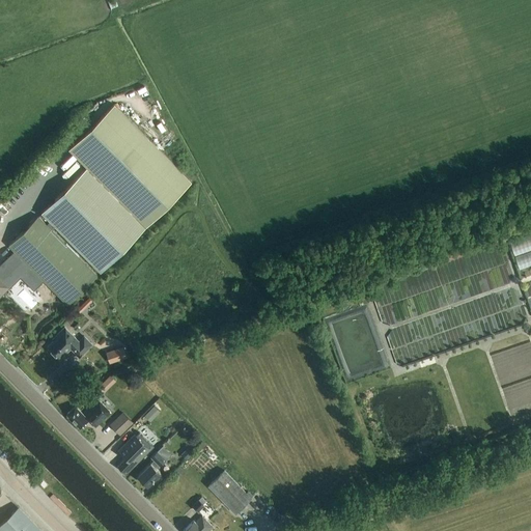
[(70,149),(86,168),(42,213),(50,221),(47,224),(38,216),(9,245),(67,304),(96,275),(52,229),(56,226),(101,271),(145,227),(191,182),(114,104),(70,149)]
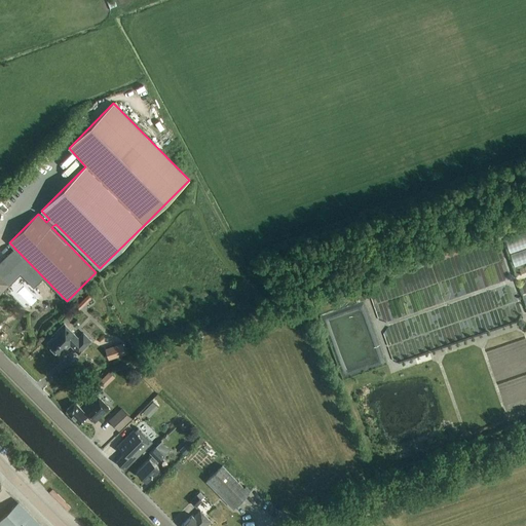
[(9,272),(15,267),(11,262),(5,268),(9,272)]
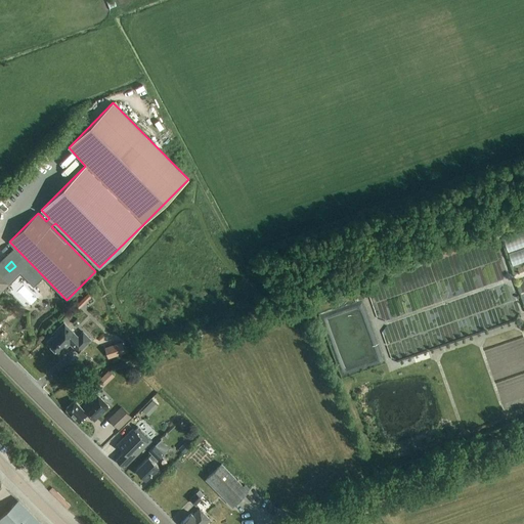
[(0,293),(10,284),(0,273),(0,293)]
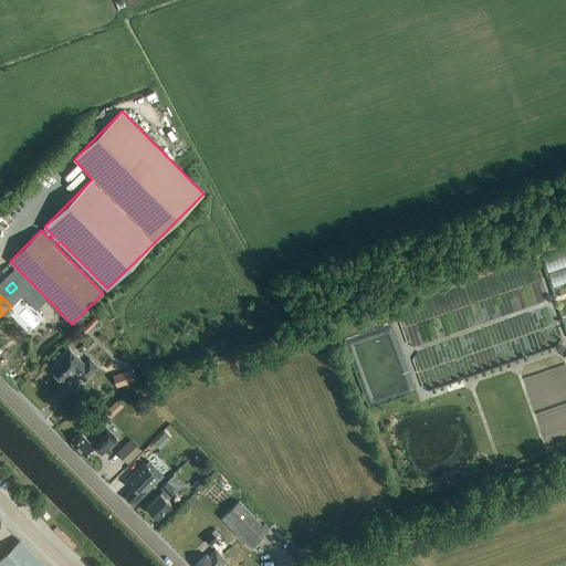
[(369,314),(362,316),(363,323),(371,321),(369,314)]
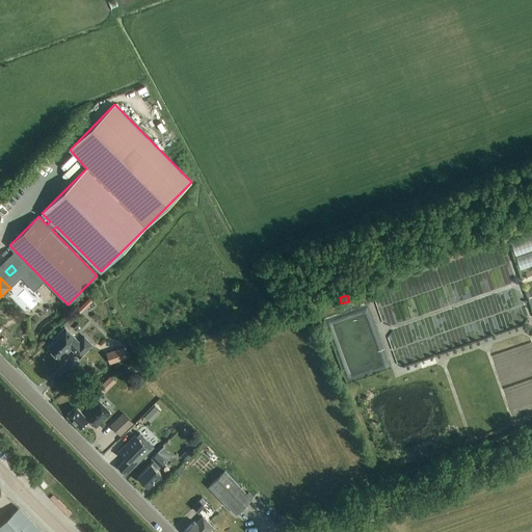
[(18,320),(24,328),(27,325),(21,317),(18,320)]
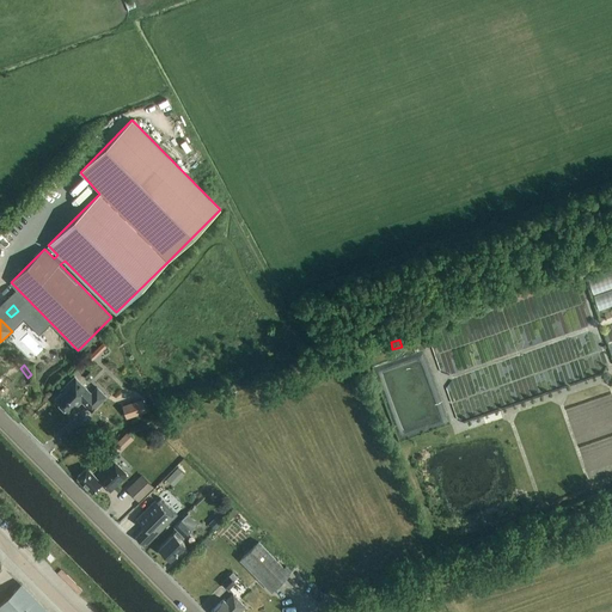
[(91,411),(105,397),(97,387),(91,393),(74,377),(60,391),(61,392),(54,399),(68,412),(80,401),(91,411)]
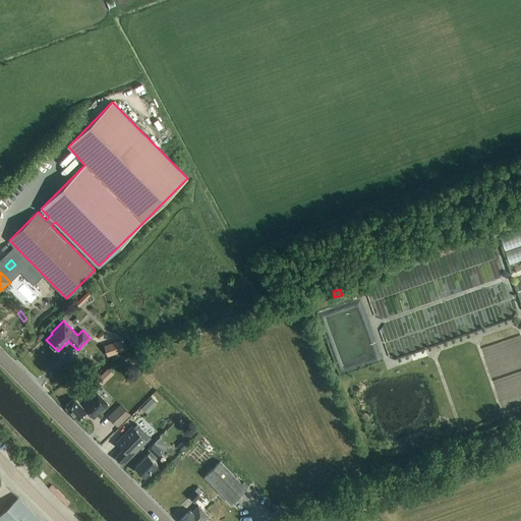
[(121,339),(112,341),(115,353),(124,350),(121,339)]
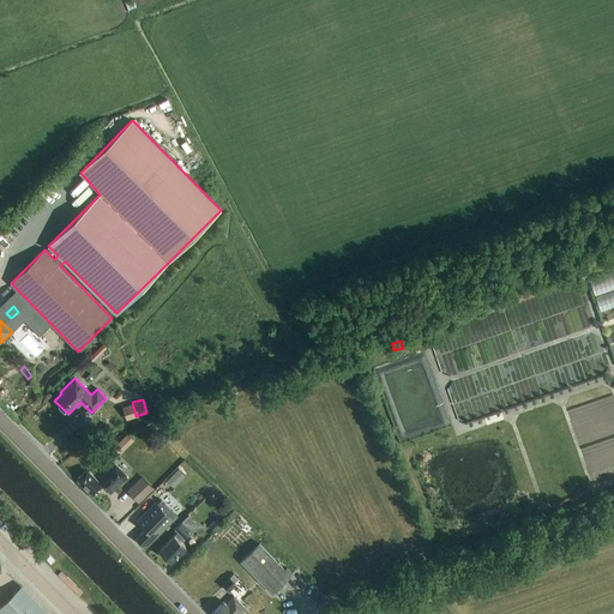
[(127,434),(116,444),(116,445),(110,452),(116,458),(133,440),(127,434)]
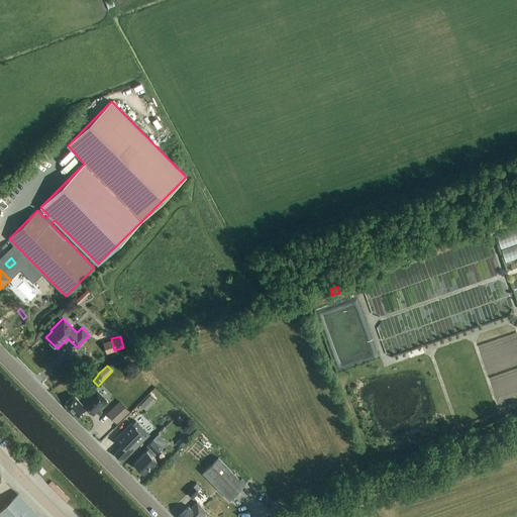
[(65,403),(78,417),(86,409),(93,415),(107,401),(94,389),(81,403),(73,395),(65,403)]
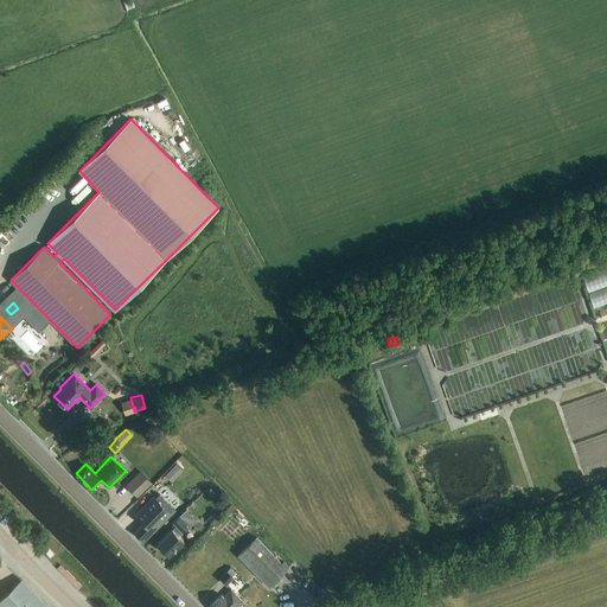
[(177,461),(165,473),(172,480),(184,468),(177,461)]
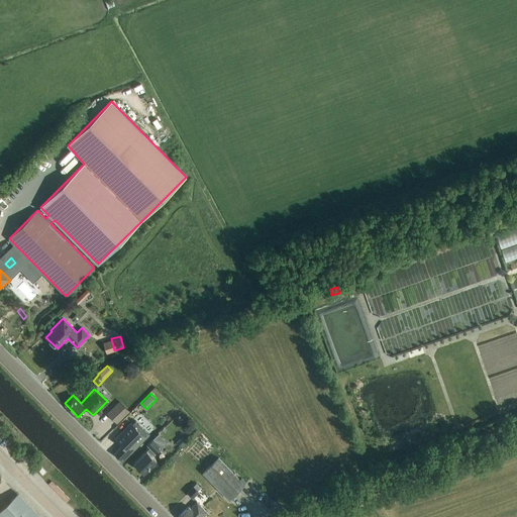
[(116,423),(129,411),(119,400),(106,413),(116,423)]
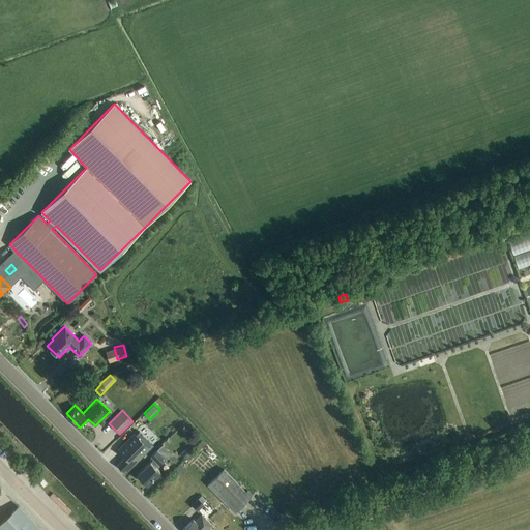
[(125,457),(117,465),(123,471),(125,470),(127,471),(153,446),(139,432),(136,435),(134,433),(118,449),(125,457)]
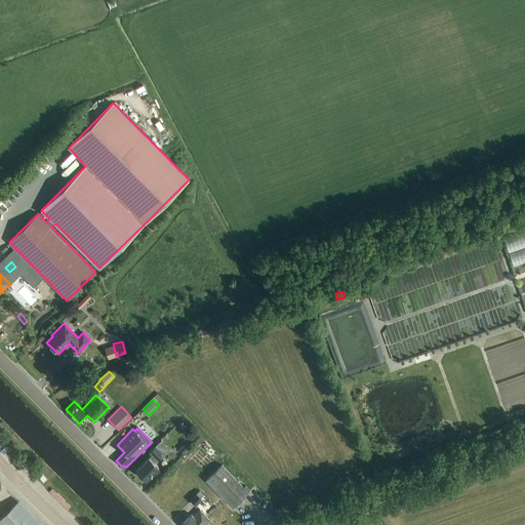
[(184,453),(190,447),(185,442),(178,448),(184,453)]
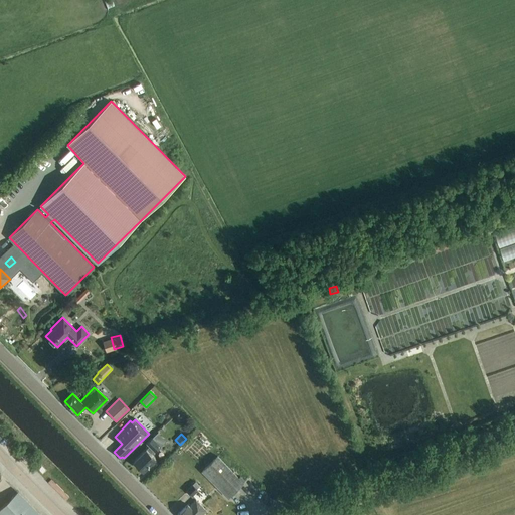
[(133,461),(143,471),(155,459),(150,453),(153,450),(155,452),(160,447),(152,438),(146,444),(149,446),(146,449),(133,461)]
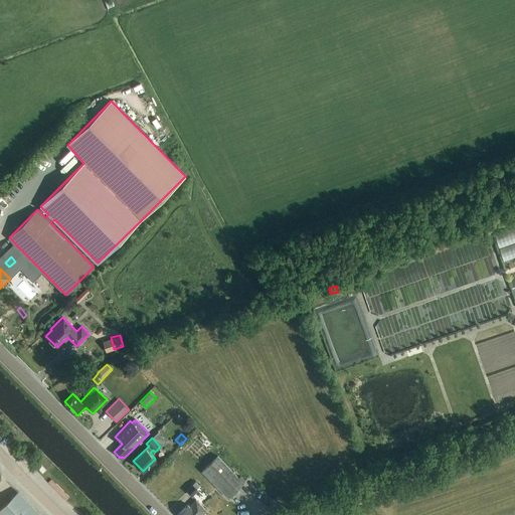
[(217,456),(202,471),(228,498),(243,483),(217,456)]
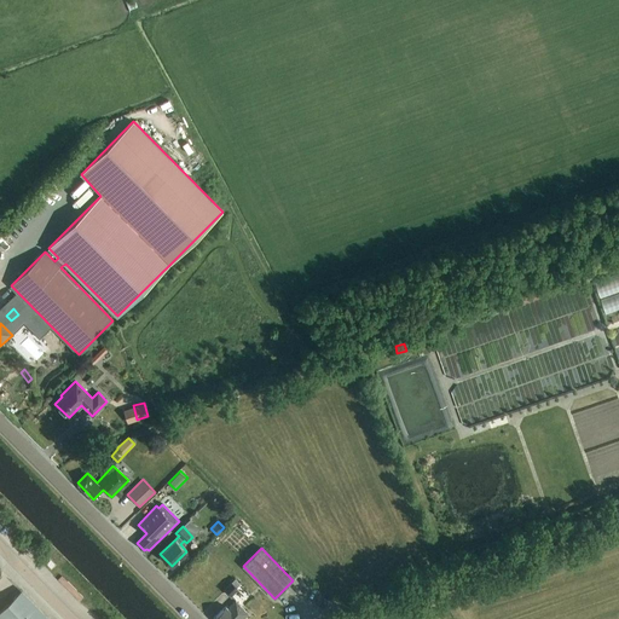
[(231,582),(224,589),(230,596),(238,589),(231,582)]
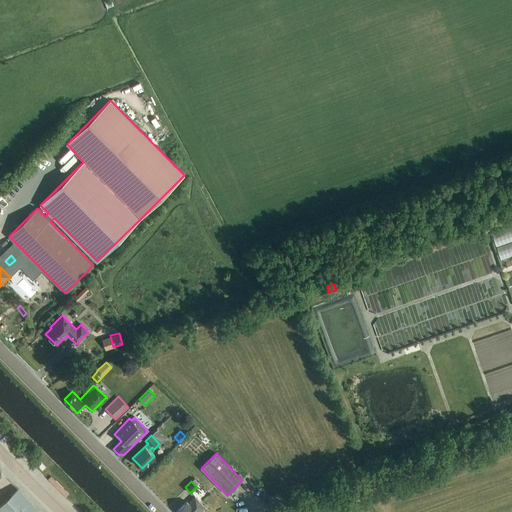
[(30,487),(27,491),(36,497),(39,493),(30,487)]
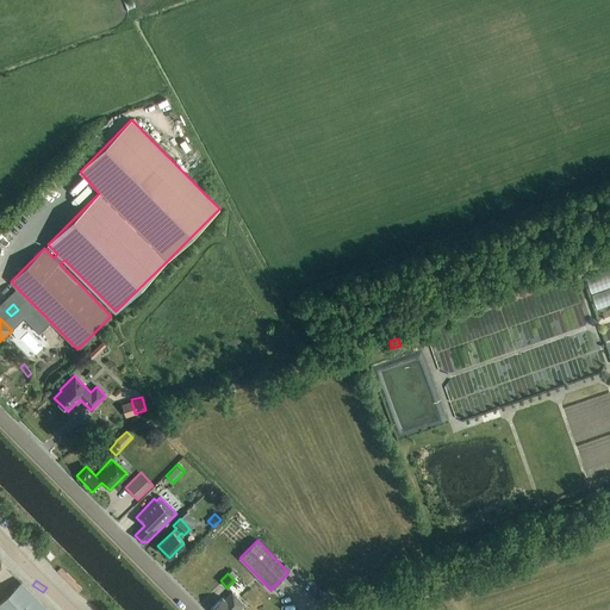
[(48,609),(20,583),(0,602),(0,609),(48,609)]
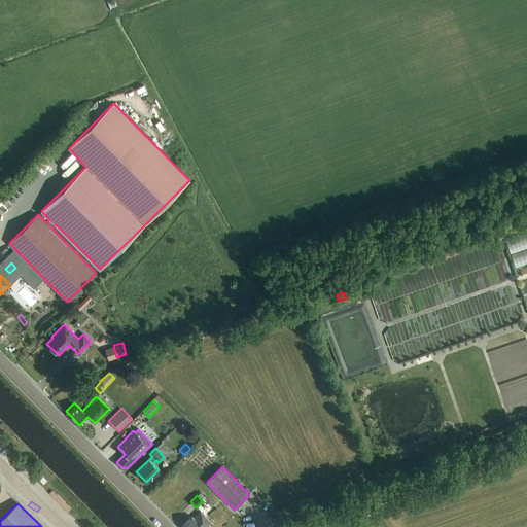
[(192,517),(181,526),(205,526),(210,522),(200,512),(194,518),(192,517)]
